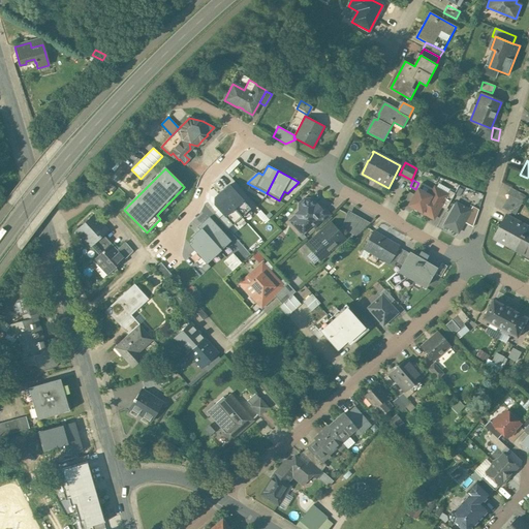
[(220,192),(242,217),(251,210),(230,186),(226,190),(225,188),(220,192)]
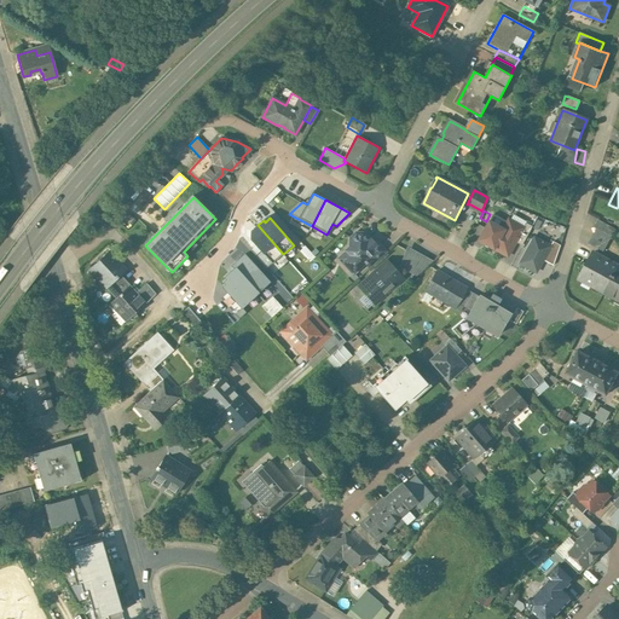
[(508,220),(503,230),(493,249),(507,256),(515,242),(522,227),(508,220)]
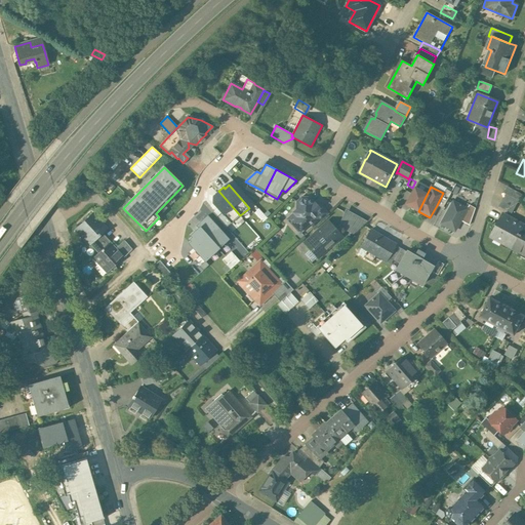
[(427,195),(414,188),(405,204),(418,211),(427,195)]
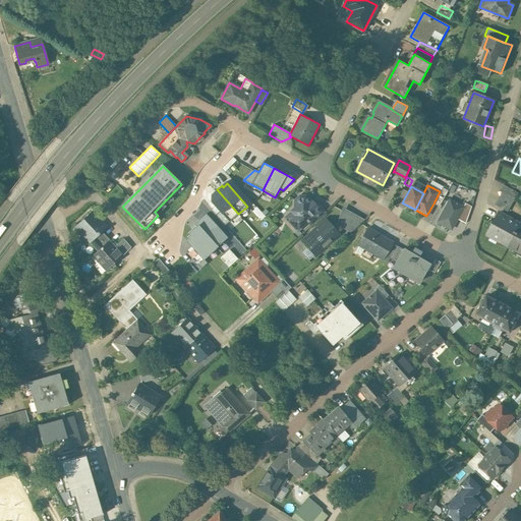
[(442,187),(440,191),(433,204),(439,207),(448,190),(442,187)]
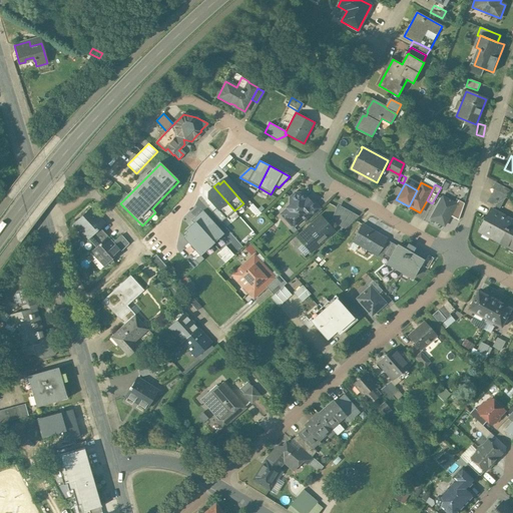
[(509,191),(496,184),(493,189),(495,191),(506,196),(509,191)]
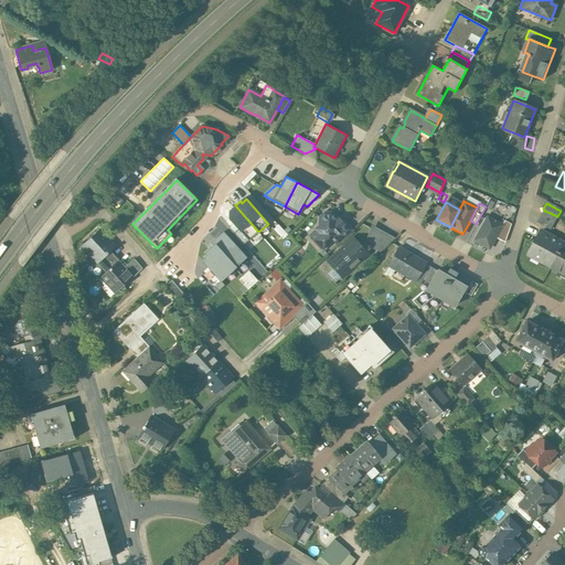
[(258,232),(235,205),(228,211),(227,219),(248,242),(258,232)]
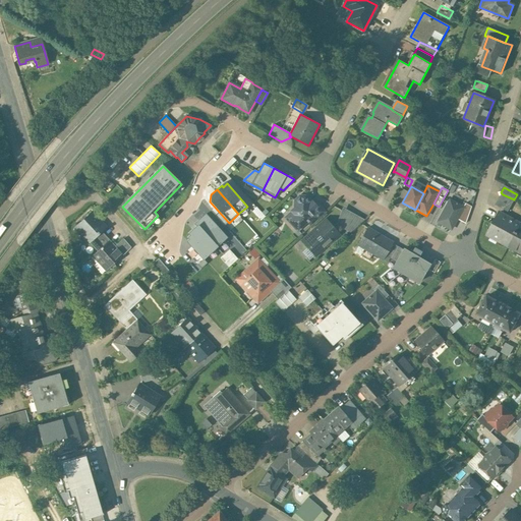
[(514,199),(503,194),(497,207),(508,213),(514,199)]
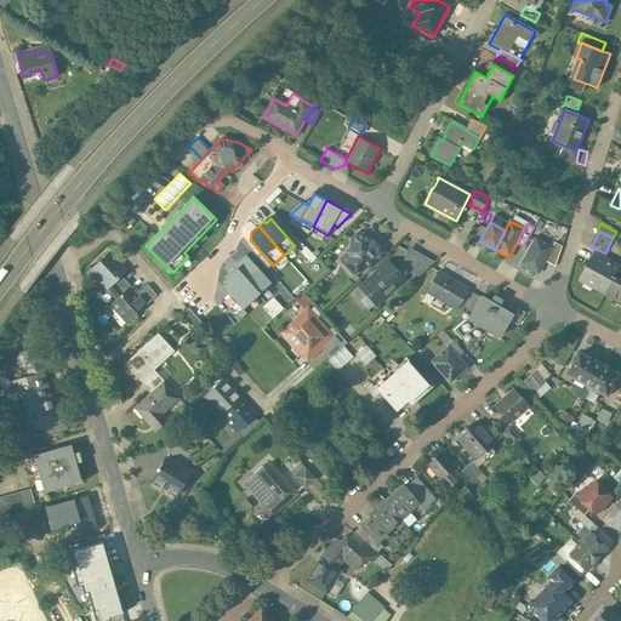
[(369,240),(364,235),(358,234),(353,239),(352,246),(347,251),(352,256),(345,263),(354,274),(365,263),(366,265),(368,263),(371,268),(387,254),(379,243),(376,245),(370,238),(369,240)]
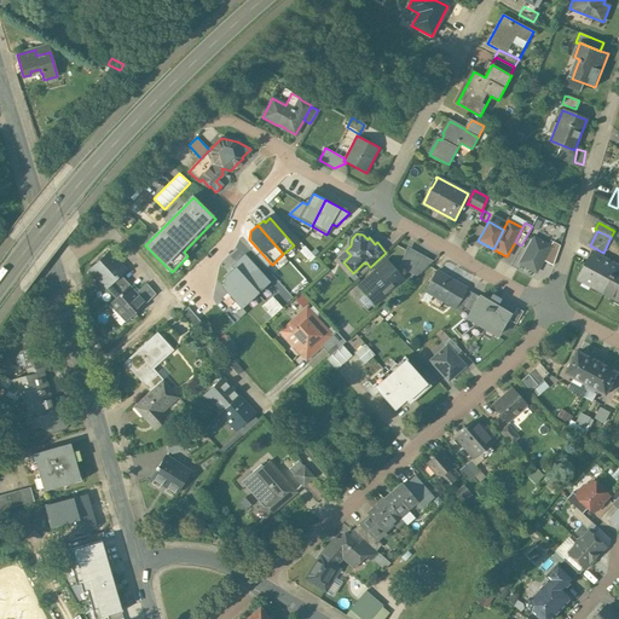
[(543,260),(550,247),(534,238),(520,264),(536,272),(543,260)]
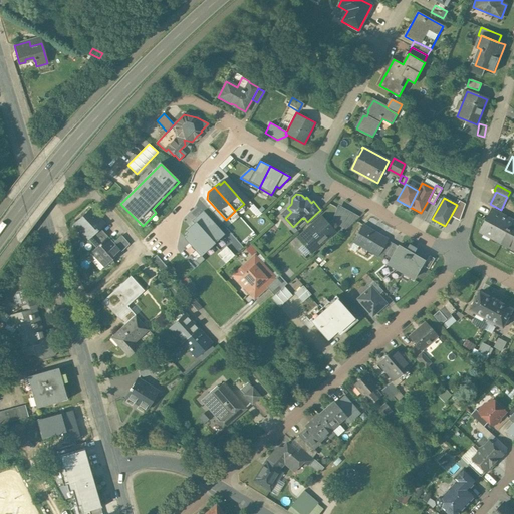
[(457,205),(451,216),(459,221),(465,204),(459,201),(457,205)]
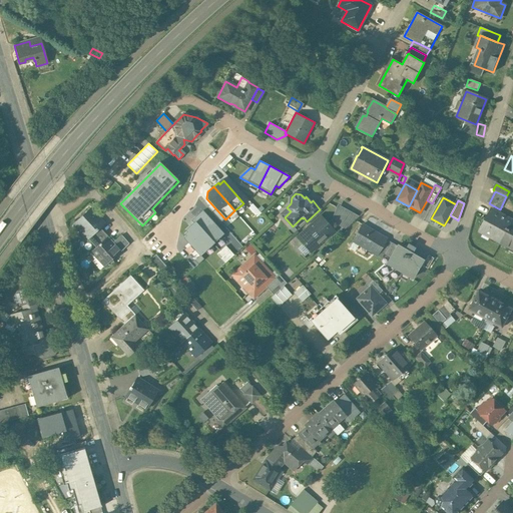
[(357,216),(340,206),(332,220),(345,227),(357,216)]
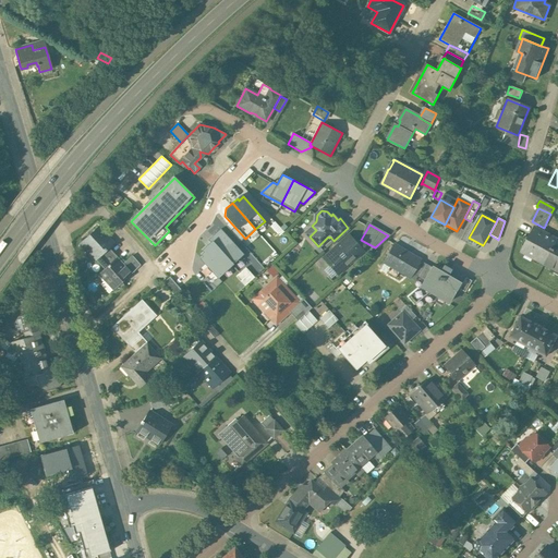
[(99,227),(81,243),(82,244),(81,246),(84,250),(87,250),(88,247),(97,257),(95,258),(96,259),(106,250),(113,243),(99,227)]
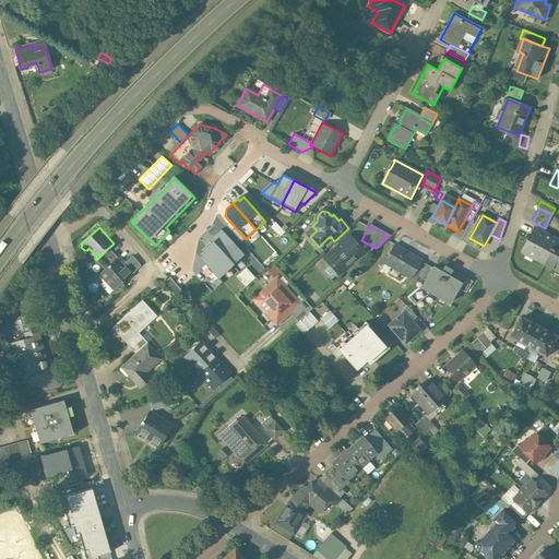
[(558,240),(535,229),(523,253),(546,265),(558,240)]
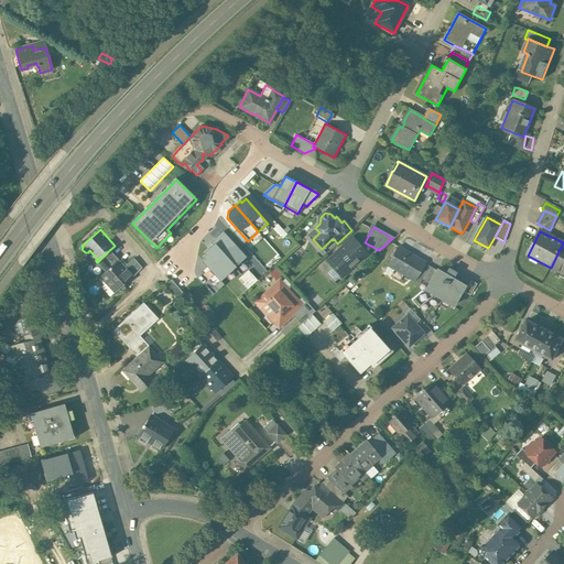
[(246,257),(223,232),(212,242),(214,243),(235,267),(246,257)]
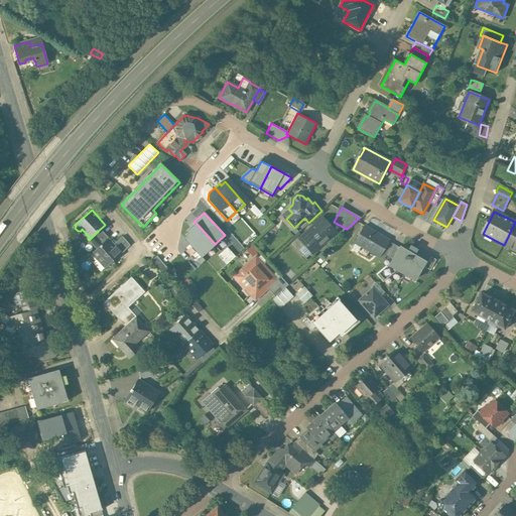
[(323,219),(300,239),(312,252),(320,245),(321,246),(329,240),(328,239),(335,232),(323,219)]
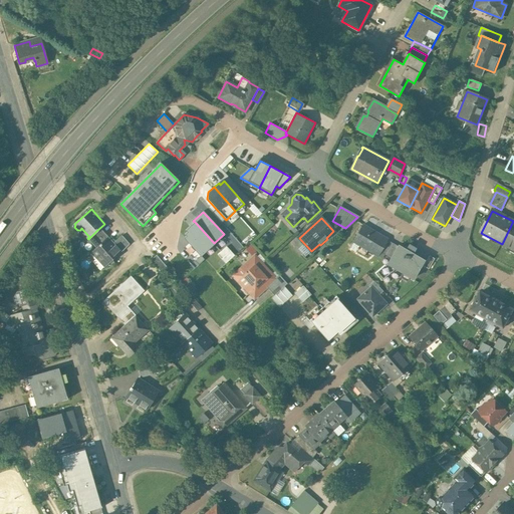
[(513,221),(502,244),(513,250),(513,221)]
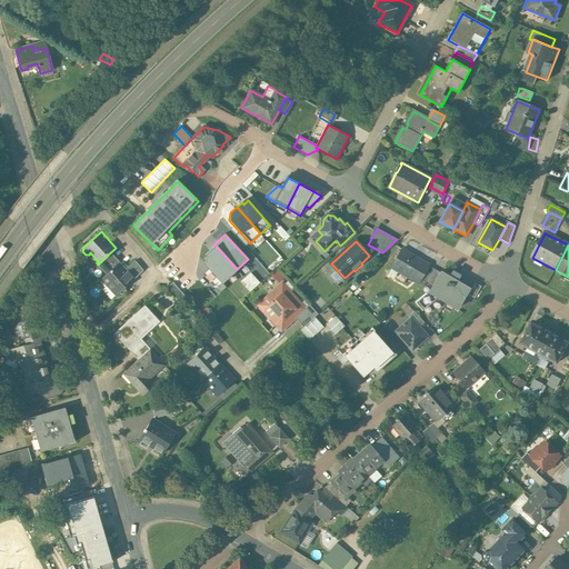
[(237,269),(216,246),(207,255),(209,257),(206,259),(208,261),(206,263),(209,268),(210,269),(211,268),(223,281),(237,269)]
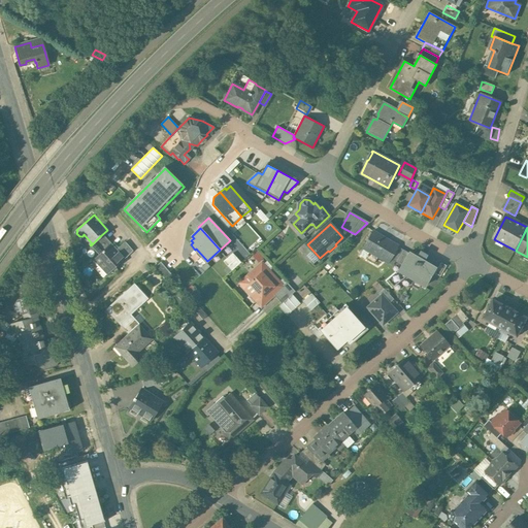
[(398,245),(372,230),(361,249),(387,264),(389,260),(390,258),(397,246),(398,245)]
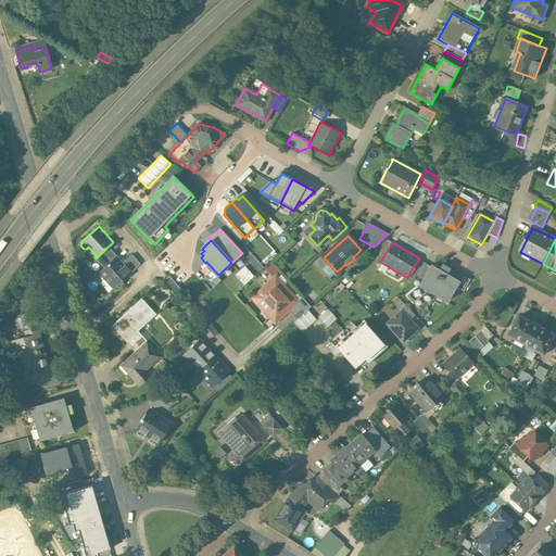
[(105,249),(96,258),(104,268),(114,258),(105,249)]
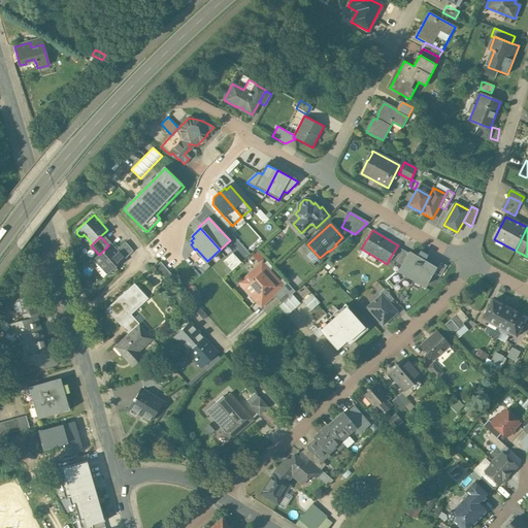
[(133,251),(125,241),(117,250),(125,259),(133,251)]
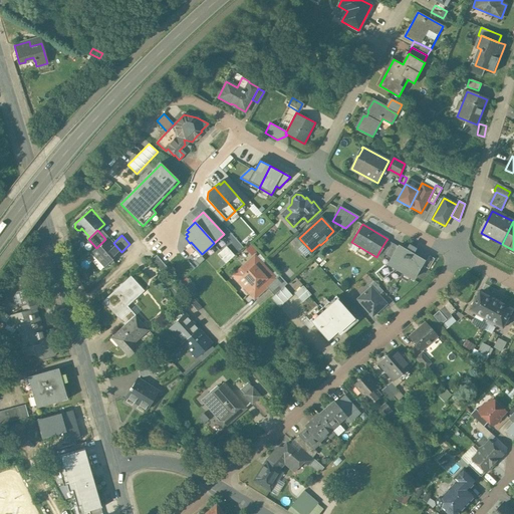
[(96,248),(90,253),(91,253),(92,252),(97,258),(92,262),(100,270),(103,267),(121,252),(113,243),(108,237),(105,239),(96,248)]
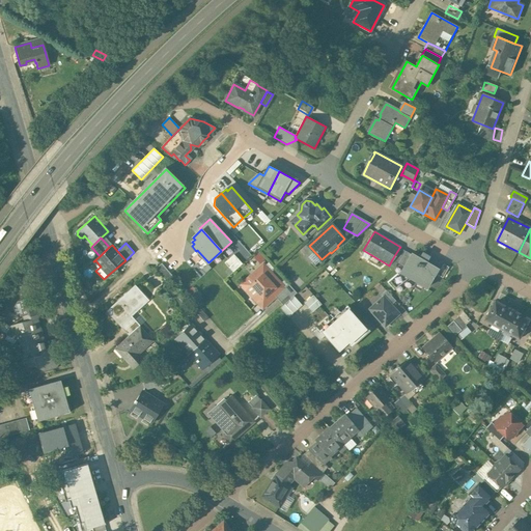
[(406,251),(399,248),(392,259),(397,262),(398,263),(406,251)]
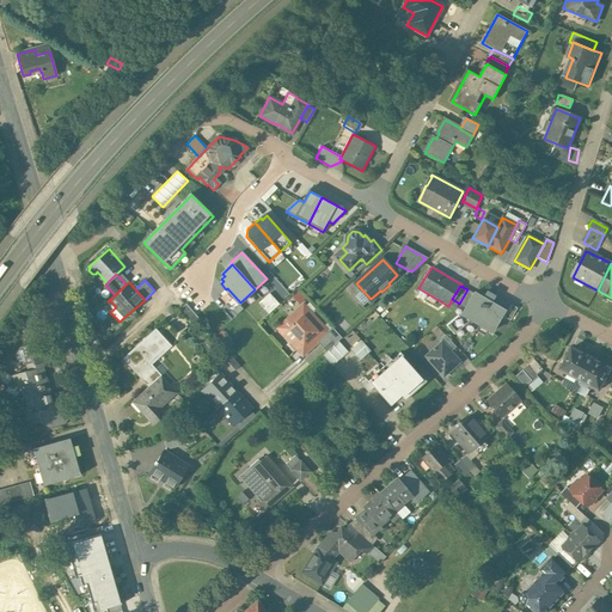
[(226,289),(225,288),(218,294),(228,307),(232,305),(234,307),(240,303),(227,288),(226,289)]
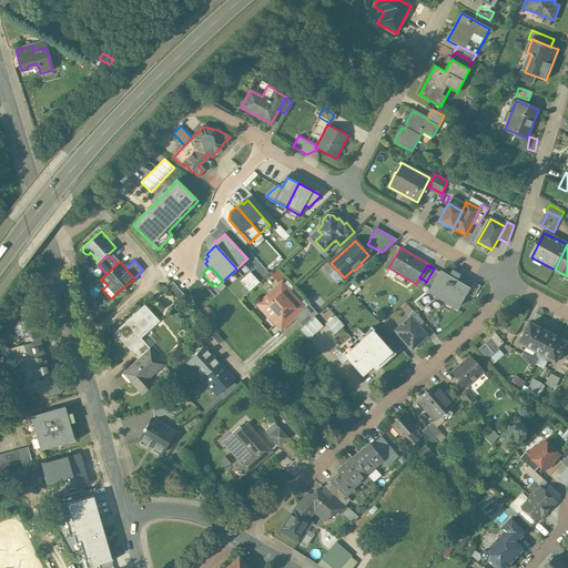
[(439,272),(434,269),(426,282),(433,285),(439,272)]
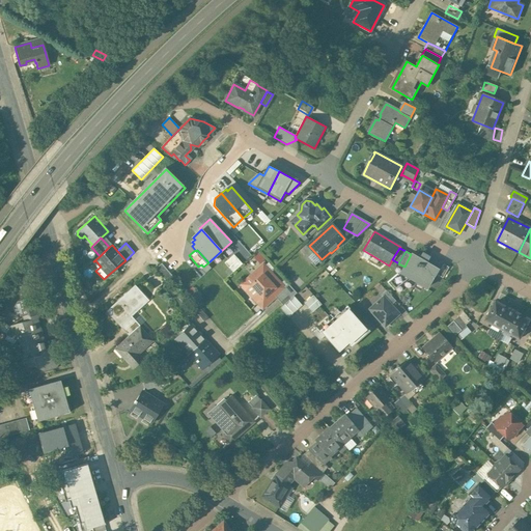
[(232,271),(244,262),(234,252),(224,261),(232,271)]
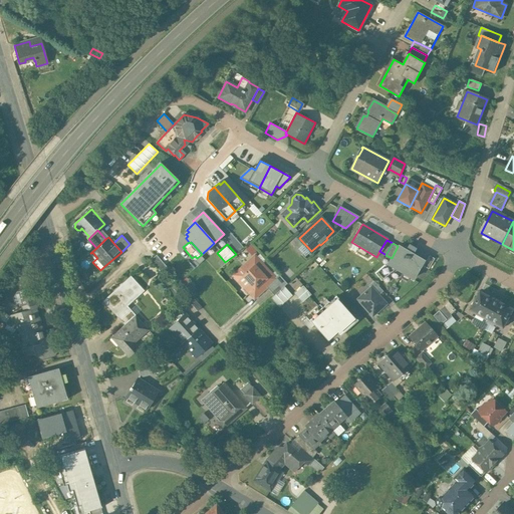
[(251,244),(247,247),(252,253),(256,250),(251,244)]
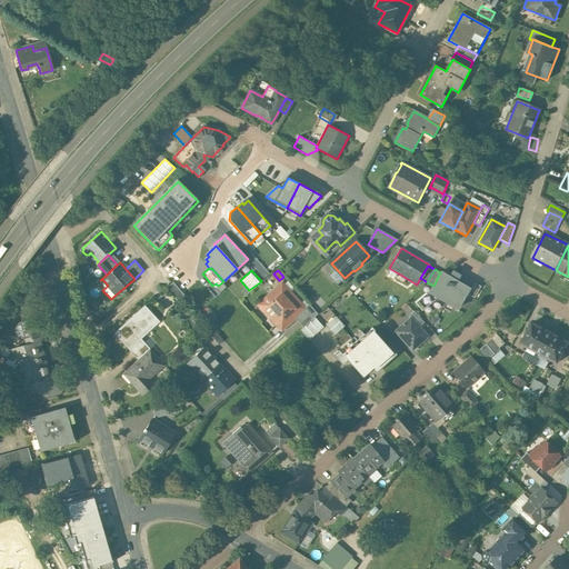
[(468,288),(441,272),(440,272),(433,286),(429,292),(427,295),(426,293),(416,302),(422,310),(438,297),(446,301),(446,302),(453,307),(453,306),(457,308),(462,299),(465,296),(468,288)]
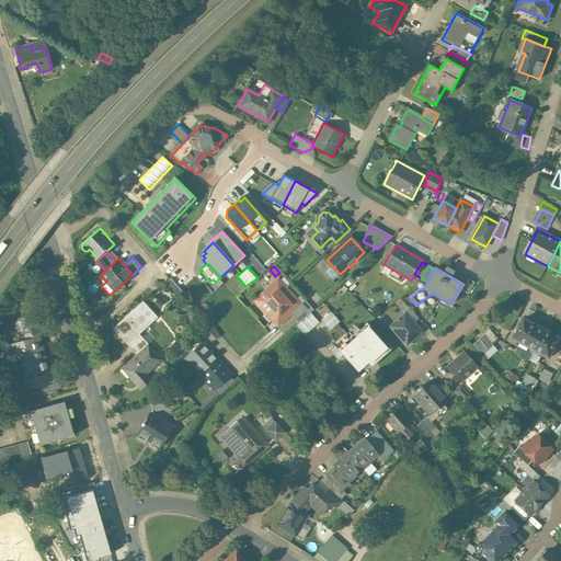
[(420,277),(414,274),(413,276),(411,281),(410,282),(416,285),(420,277)]
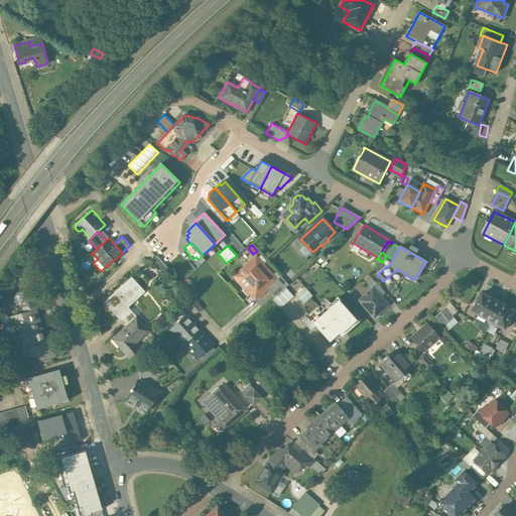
[(153,261),(165,272),(169,267),(157,256),(153,261)]
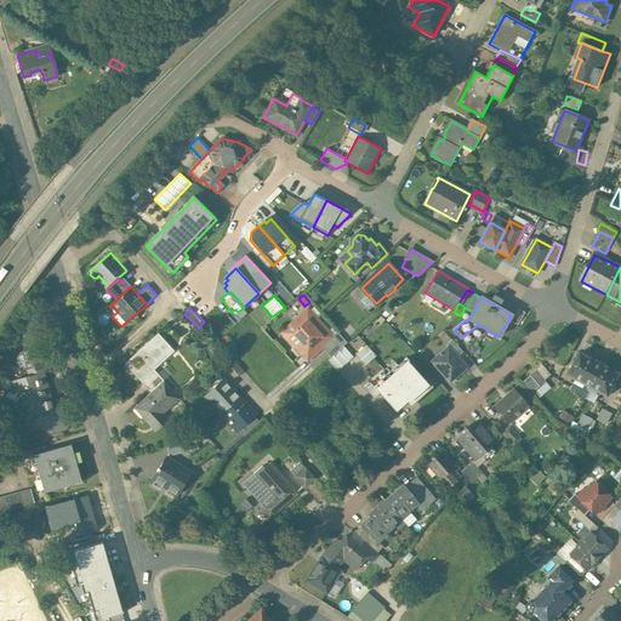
[(331,336),(308,311),(292,325),(296,329),(296,330),(294,334),(301,342),(296,347),(307,359),(322,346),(331,337),(331,336)]
